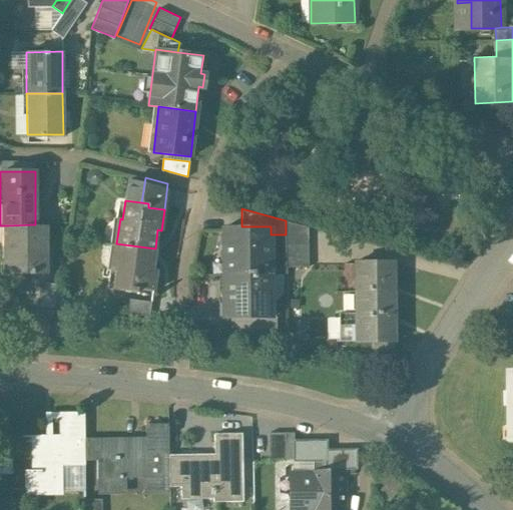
[(308,225),(286,220),(286,234),(286,266),(309,266),(308,225)]
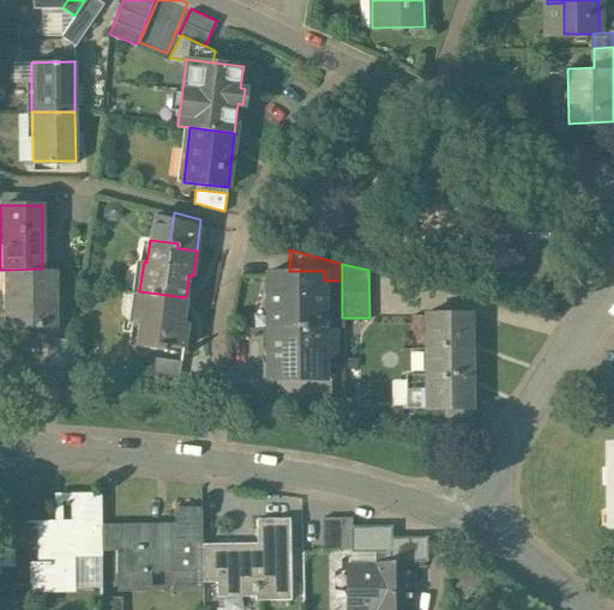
[(42,269),(10,270),(12,326),(54,326),(54,269),(42,269)]
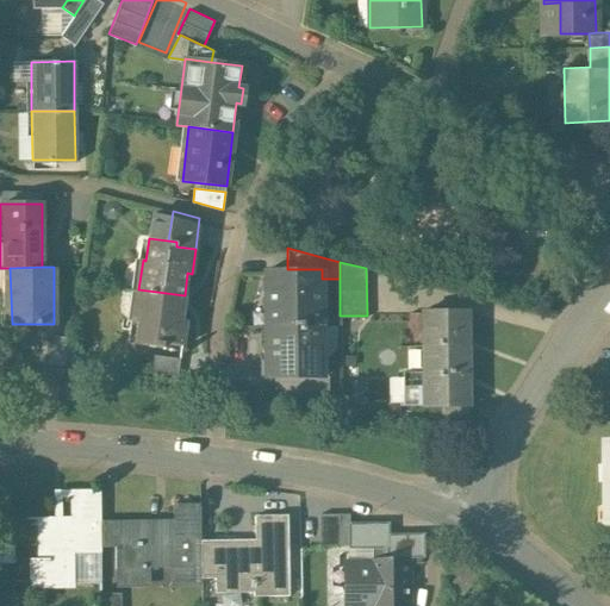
[(287,269),(266,270),(266,324),(322,324),(322,279),(322,269),(287,269)]
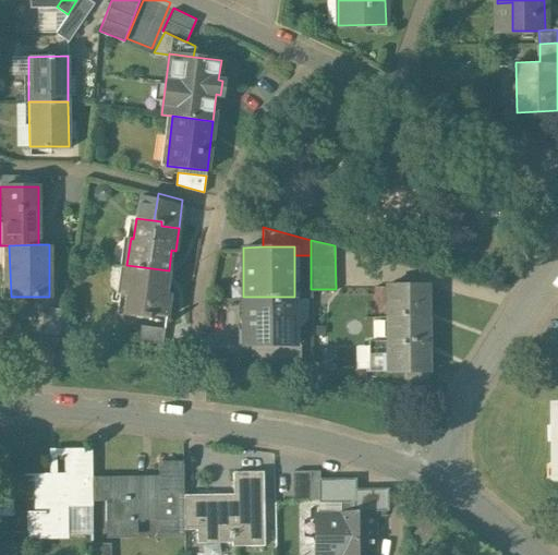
[(169,270),(126,265),(122,296),(125,297),(123,313),(148,317),(148,313),(168,315),(170,293),(166,292),(169,270)]
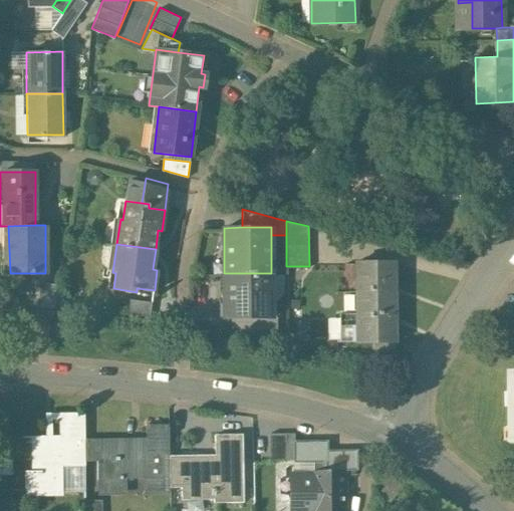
[(392,261),(356,261),(356,289),(393,288),(392,261)]
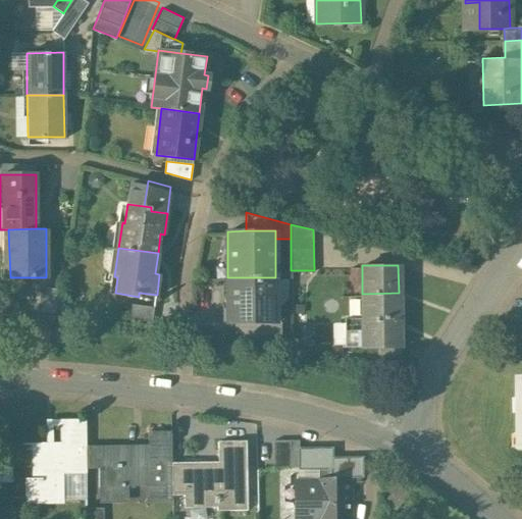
[(275,277),(227,277),(227,321),(235,321),(263,321),(276,321),(275,277)]
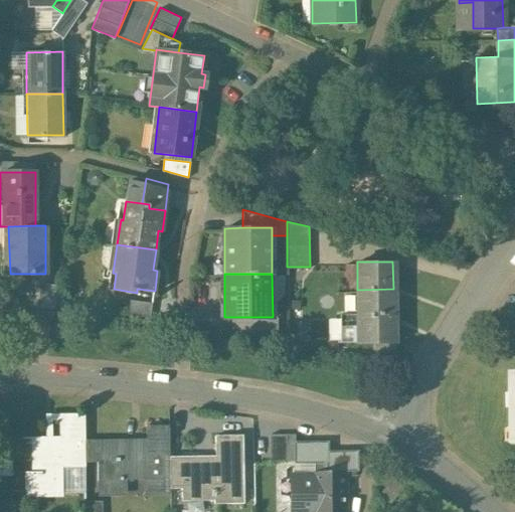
[(58,285),(44,282),(39,306),(54,308),(58,285)]
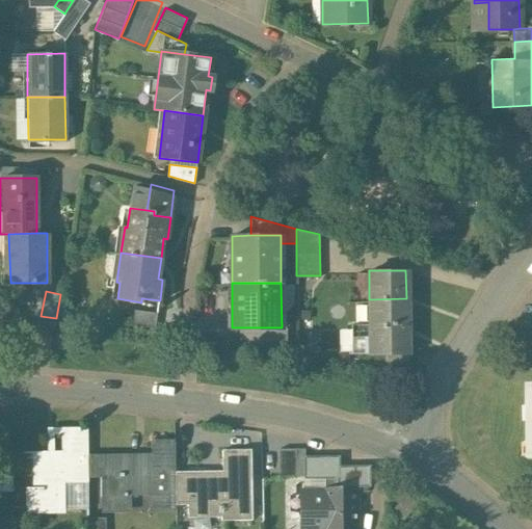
[(406,298),(369,299),(369,324),(407,324),(406,298)]
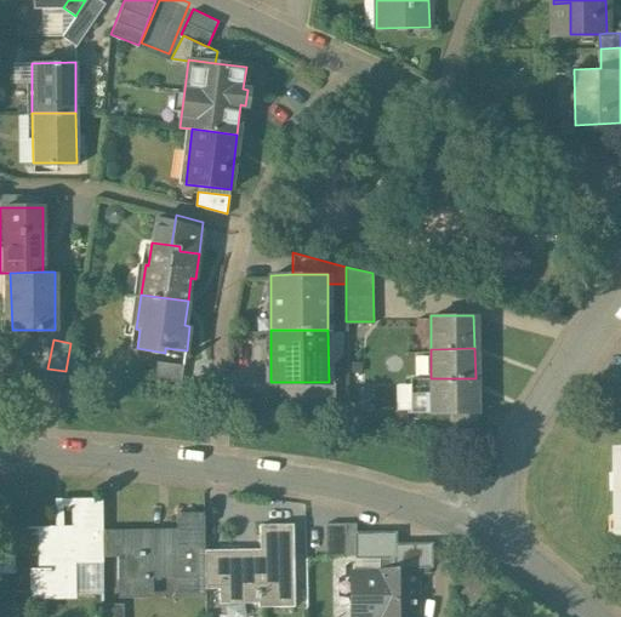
[(182,365),(157,361),(154,378),(181,380),(182,365)]
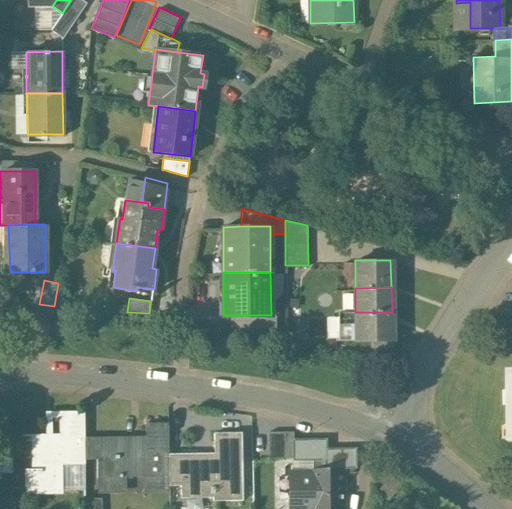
[(392,340),(392,312),(355,312),(356,340),(392,340)]
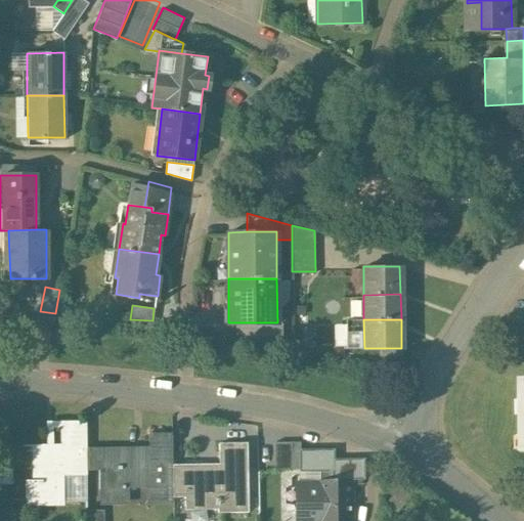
[(264,322),(235,322),(235,335),(264,340),(264,322)]
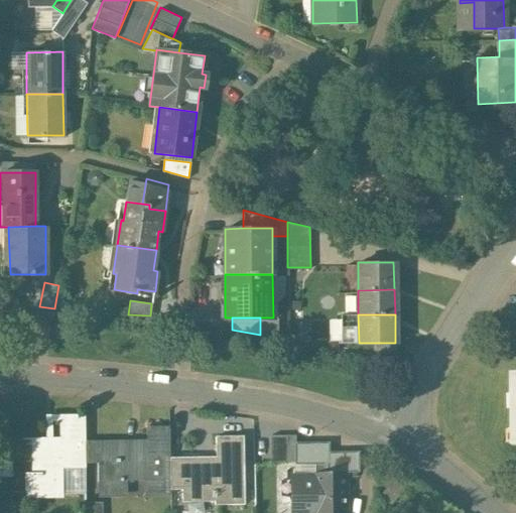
[(59,440),(31,441),(32,491),(61,490),(61,468),(85,467),(84,418),(59,419),(59,440)]
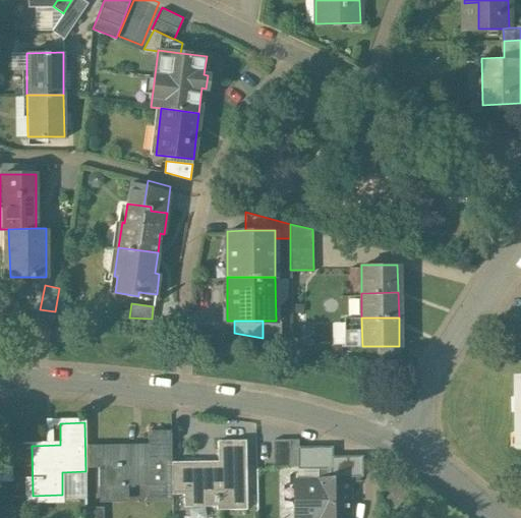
[(148,429),(148,446),(100,447),(100,463),(97,463),(98,466),(102,466),(103,497),(124,497),(123,479),(148,478),(149,498),(172,498),(172,495),(171,461),(171,429),(148,429)]
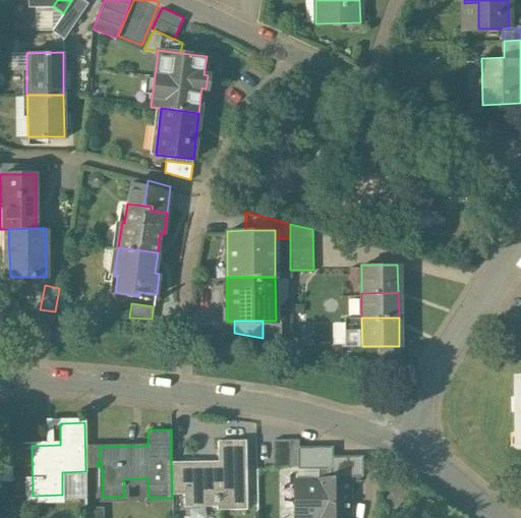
[(297,438),(272,439),(273,465),(297,465),(297,446),(298,446),(297,438)]
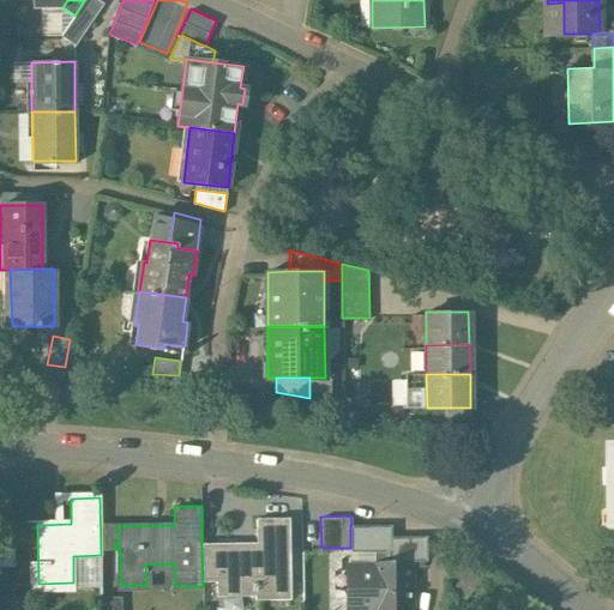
[(256,518),(256,542),(202,543),(203,583),(215,583),(215,591),(254,591),(254,598),(289,598),(288,517),(256,518)]
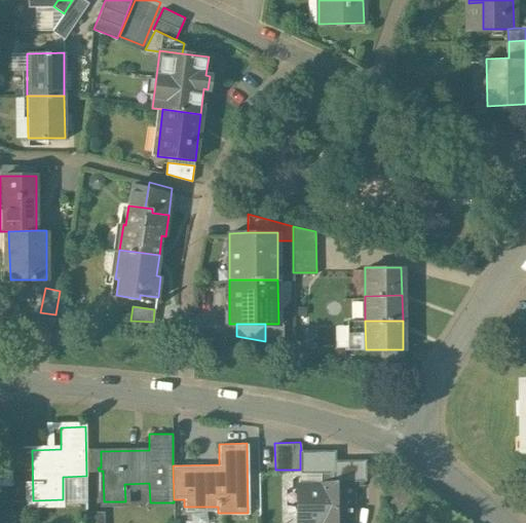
[(366,480),(365,458),(335,459),(335,449),(301,450),(300,450),(300,470),(300,472),(321,472),(325,472),(333,472),(333,480),(352,480),(366,480)]
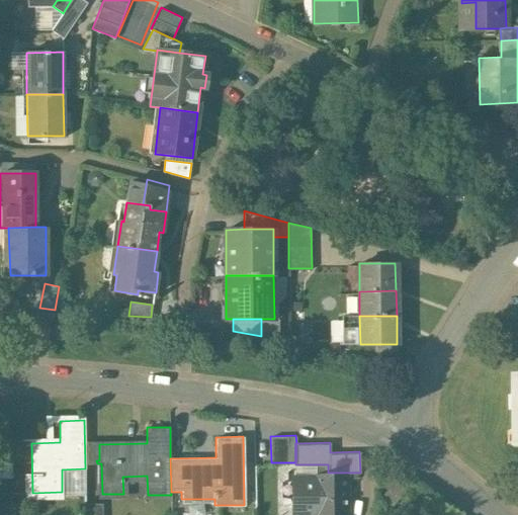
[(0,477),(13,478),(12,443),(0,443),(0,477)]
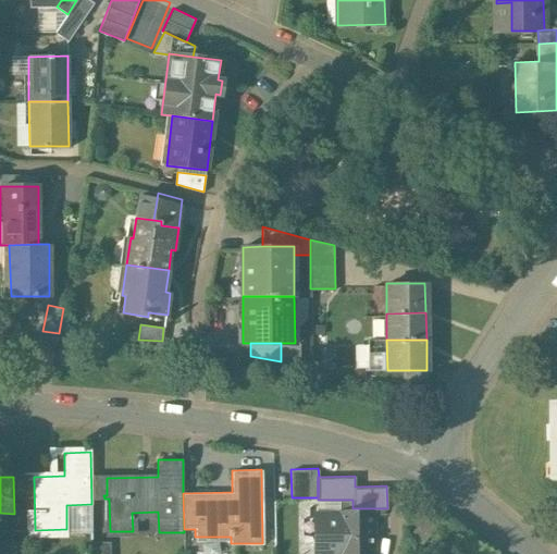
[(373,553),(373,508),(353,508),(353,500),(344,500),(339,500),(339,513),(314,513),(314,553),(339,553),(373,553)]
